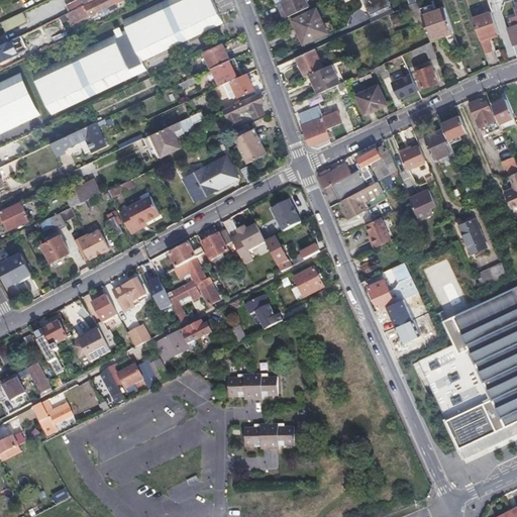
[(96,0),(91,3),(84,6),(89,16),(96,13),(109,6),(115,3),(122,0),(96,0)]
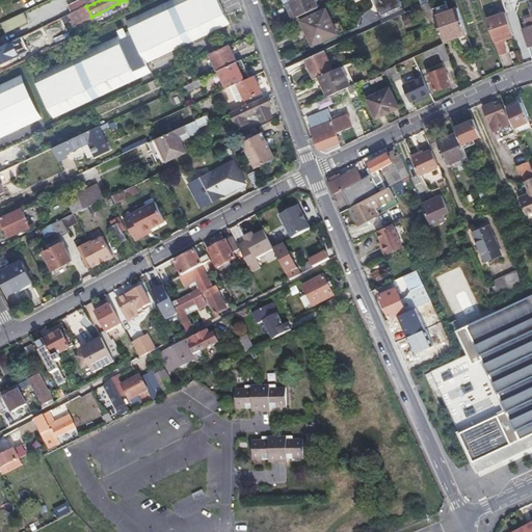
[(137,47),(222,6),(218,0),(169,0),(126,21),(130,31),(137,47)]
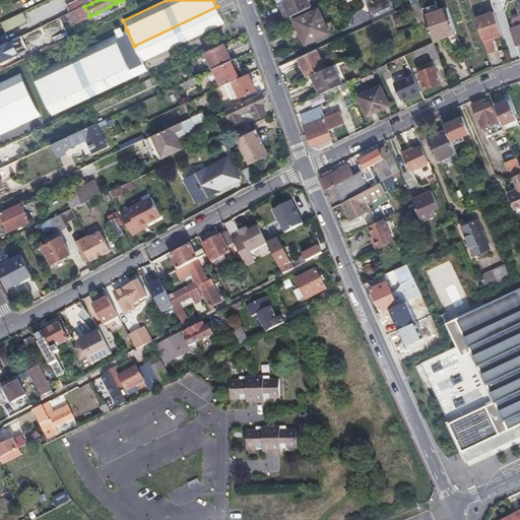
[(283,0),(290,16),(312,7),(308,0),(283,0)]
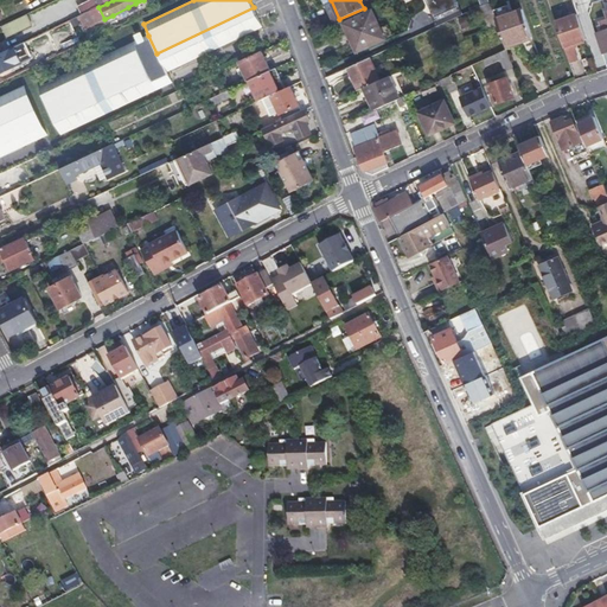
[(455,0),(428,0),(436,18),(460,8),(455,0)]
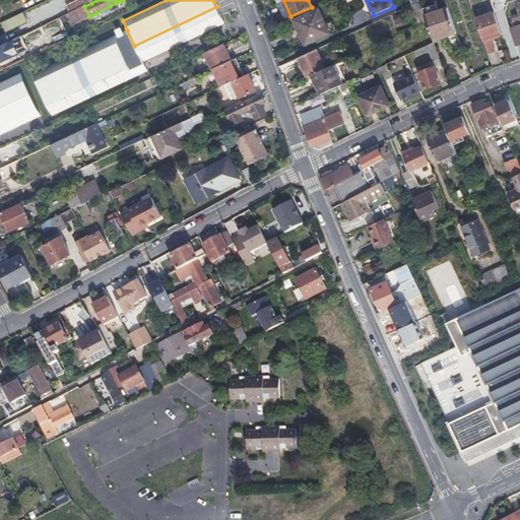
[(503,0),(498,0),(493,2),(496,12),(497,14),(502,13),(508,11),(503,0)]
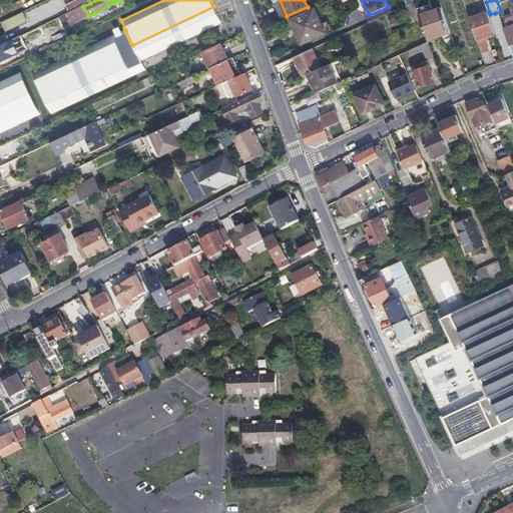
[(221,22),(214,6),(132,45),(139,60),(221,22)]
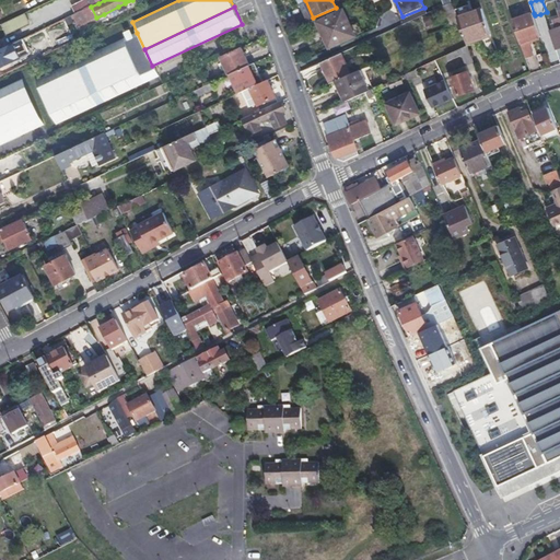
[(89,19),(85,10),(78,13),(83,22),(89,19)]
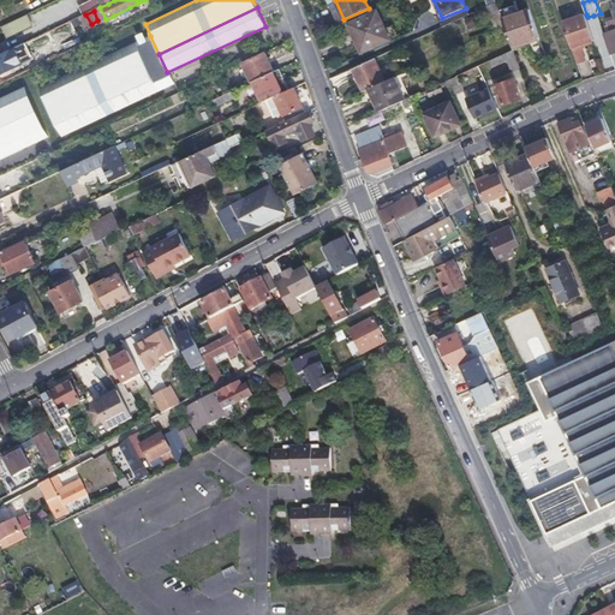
[(360,53),(389,40),(376,11),(347,24),(360,53)]
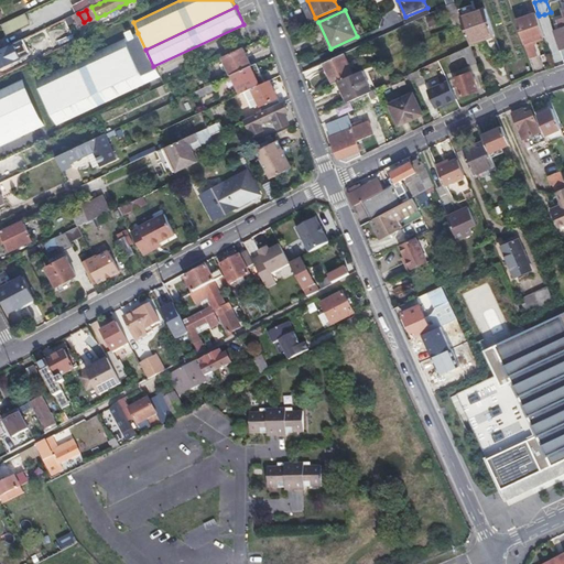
[(470,45),(496,36),(487,11),(462,20),(463,25),(470,45)]
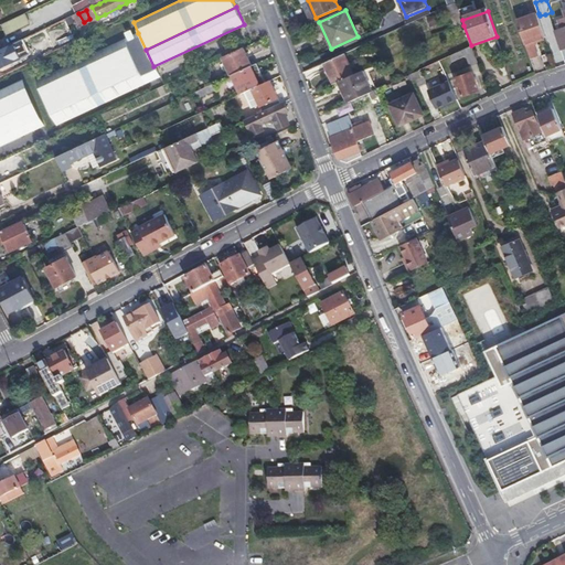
[(2,25),(8,38),(32,25),(27,13),(2,25)]
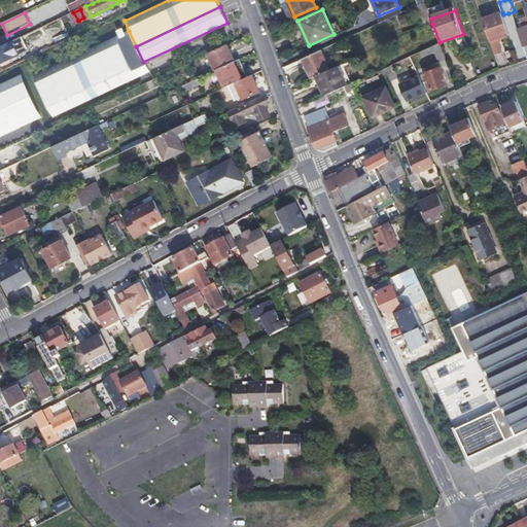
[(483,19),(494,55),(502,51),(499,40),(501,39),(501,36),(510,33),(503,14),(502,12),(483,19)]
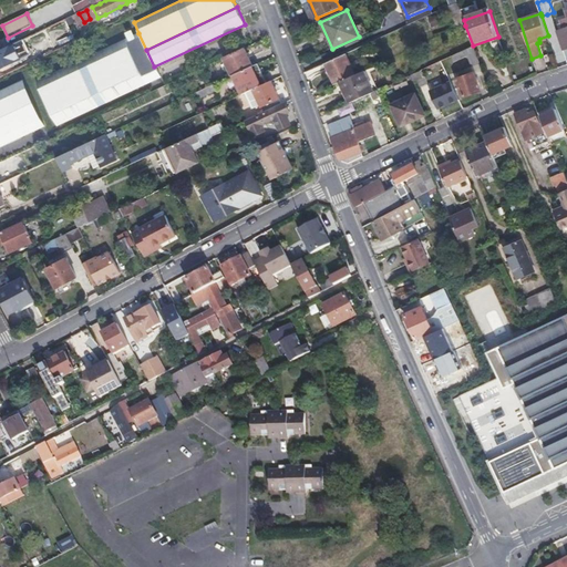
[(548,35),(550,44),(557,42),(547,14),(542,16),(548,35)]
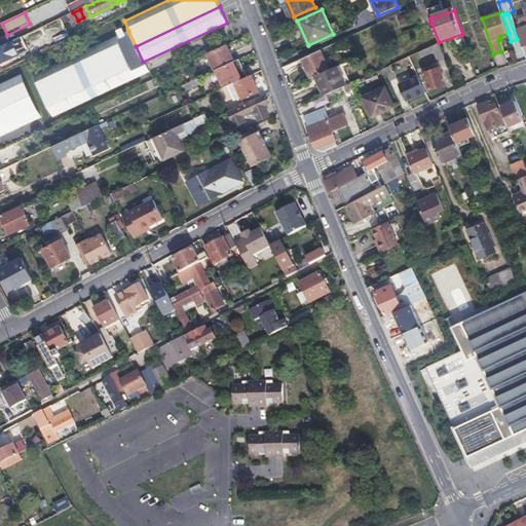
[(69,38),(75,36),(66,15),(60,19),(69,38)]
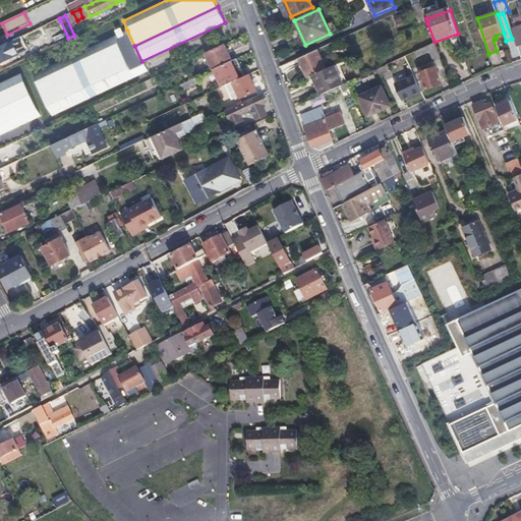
[(31,76),(38,92),(115,55),(134,46),(127,31),(31,76)]
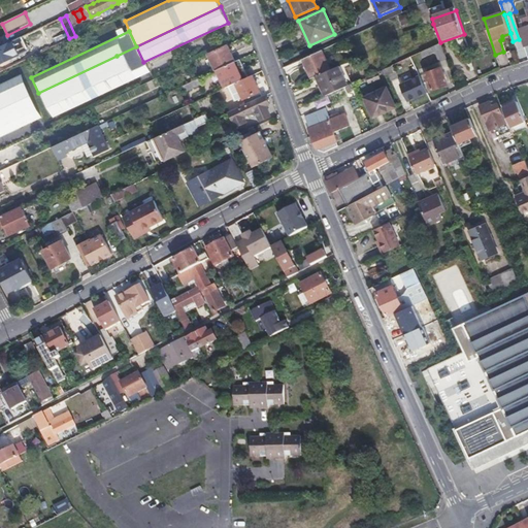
[(0,63),(21,54),(14,40),(0,47),(0,63)]
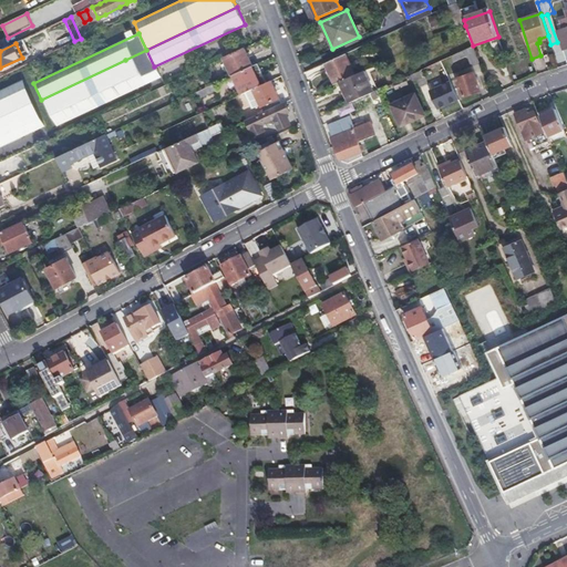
[(472,66),(480,63),(474,47),(459,53),(461,59),(468,55),(472,66)]
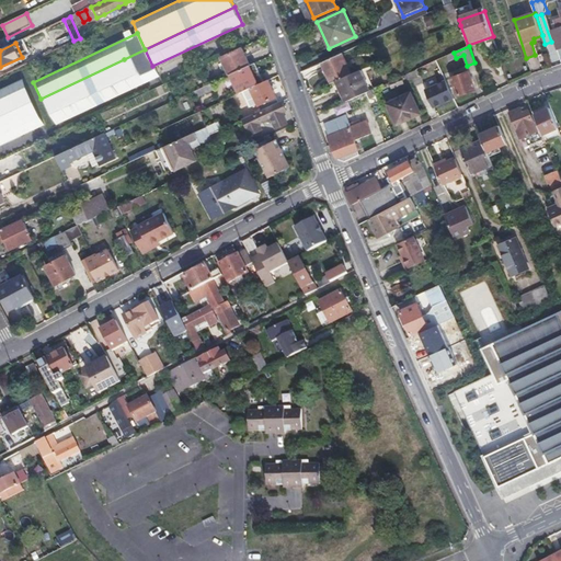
[(251,65),(242,47),(221,57),(230,73),(251,65)]
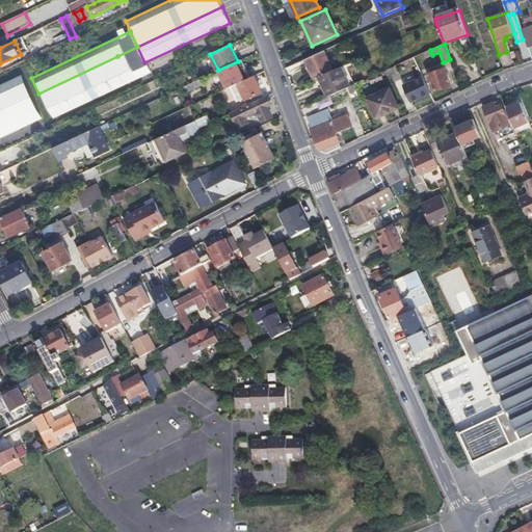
[(117,56),(38,94),(50,118),(149,73),(144,62),(137,47),(117,56)]
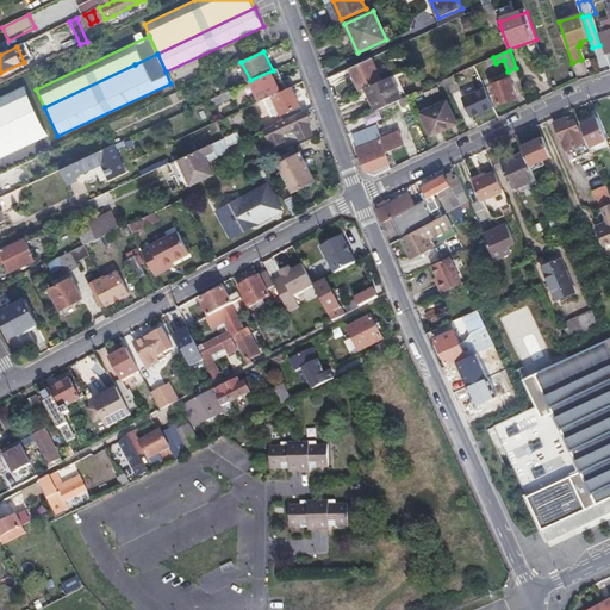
[(372,58),(349,68),(360,91),(371,86),(381,81),(372,58)]
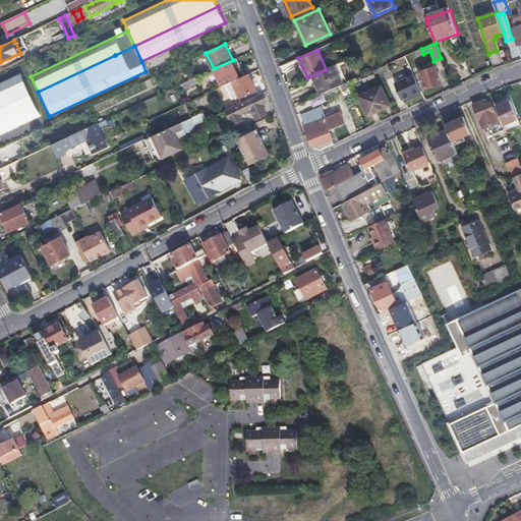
[(237,58),(233,60),(241,77),(246,75),(237,58)]
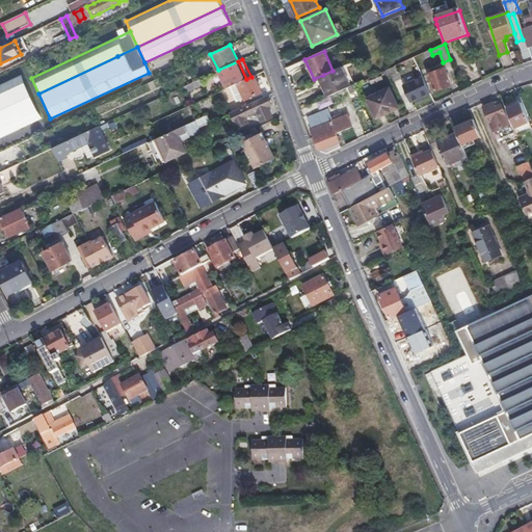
[(246,79),(238,61),(218,70),(228,88),(238,83),(246,79)]
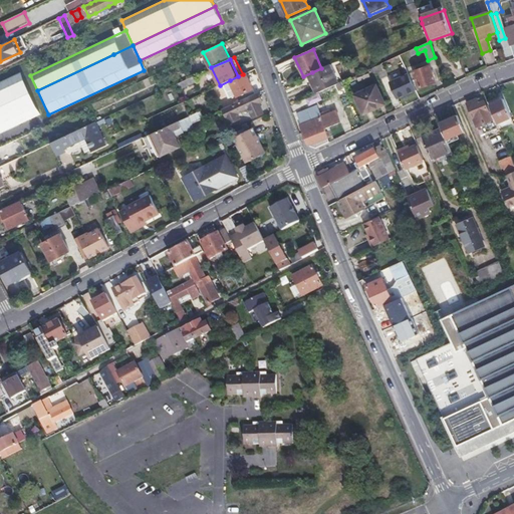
[(312,72),(319,91),(342,81),(333,62),(321,68),(312,72)]
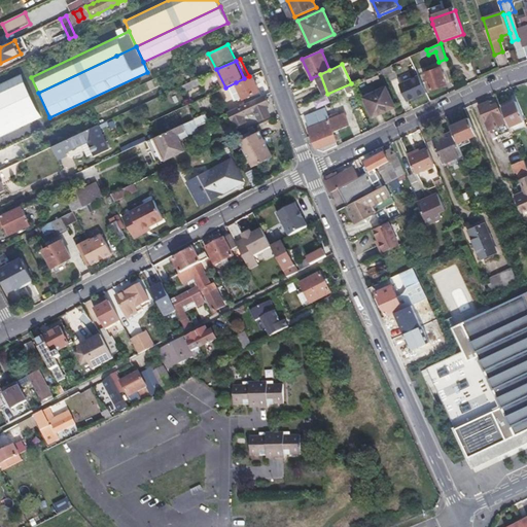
[(385,68),(390,80),(396,77),(391,65),(385,68)]
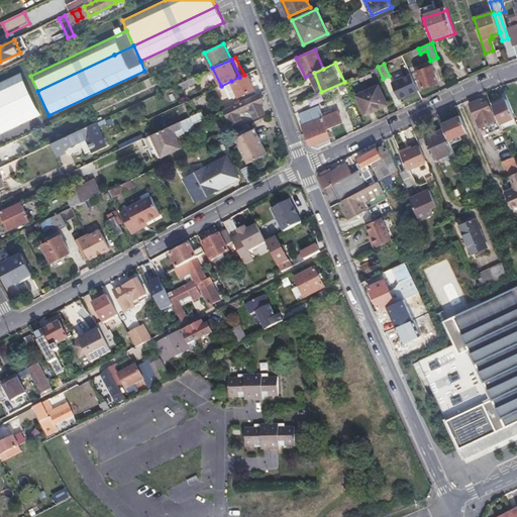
[(423,88),(438,82),(432,67),(417,72),(423,88)]
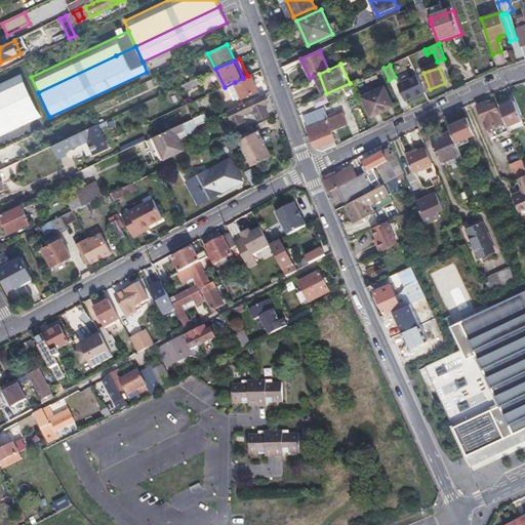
[(258,91),(251,75),(248,76),(243,78),(235,82),(242,98),(258,91)]
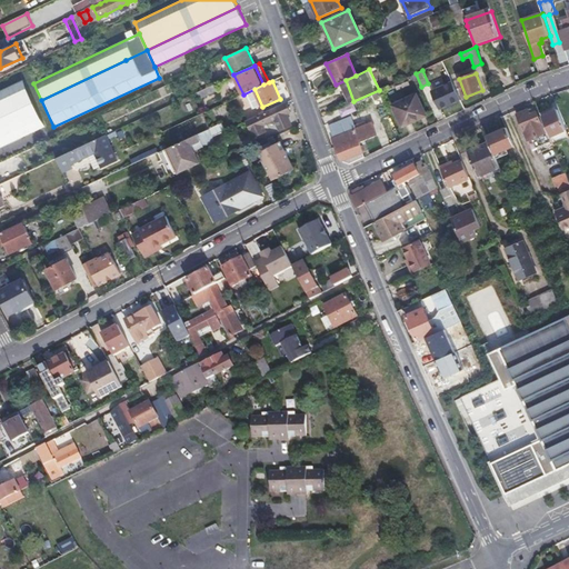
[(0,91),(0,148),(41,128),(19,82),(0,91)]
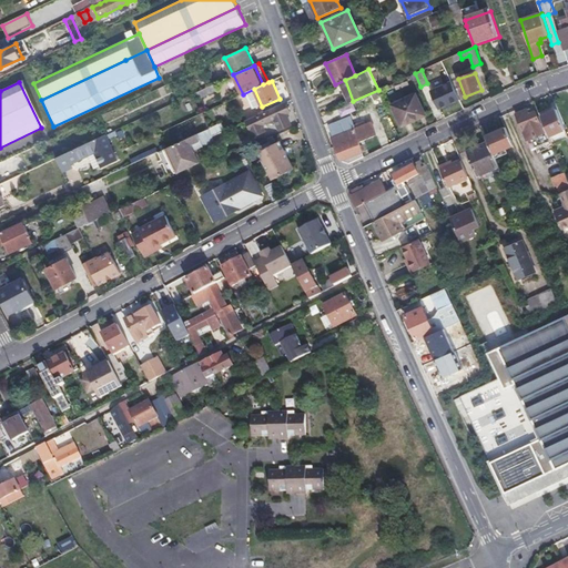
[(438,110),(459,101),(452,82),(430,91),(438,110)]
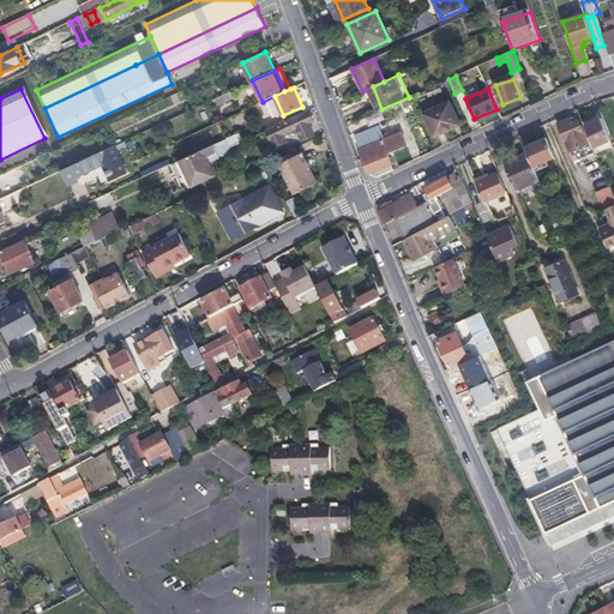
[(434,136),(459,124),(450,102),(425,113),(434,136)]
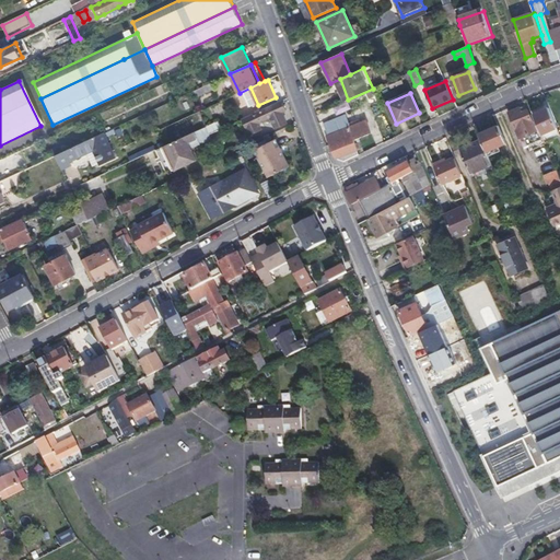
[(278,103),(276,97),(258,105),(261,111),(278,103)]
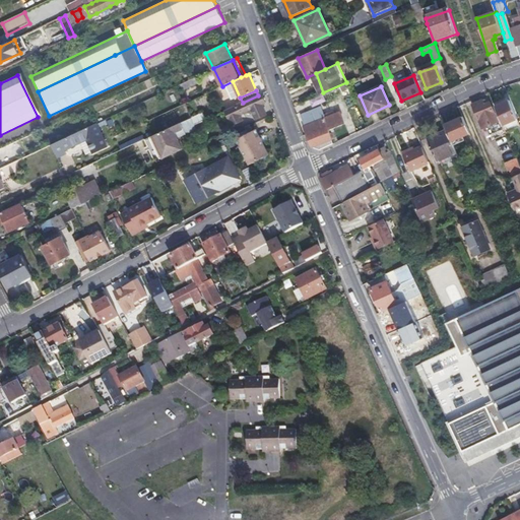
[(265,103),(261,94),(258,95),(243,103),(234,107),(226,110),(233,124),(243,119),(241,114),(252,109),(256,118),(266,114),(262,104),(265,103)]
